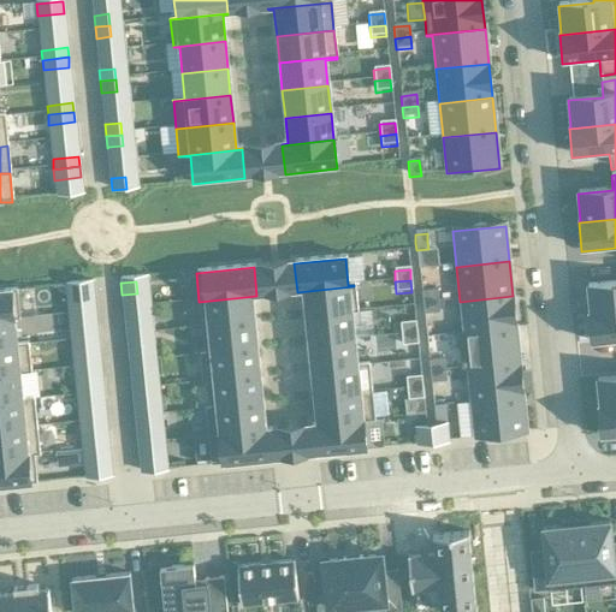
[(615,284),(587,287),(590,315),(588,315),(588,316),(615,313),(615,284)]
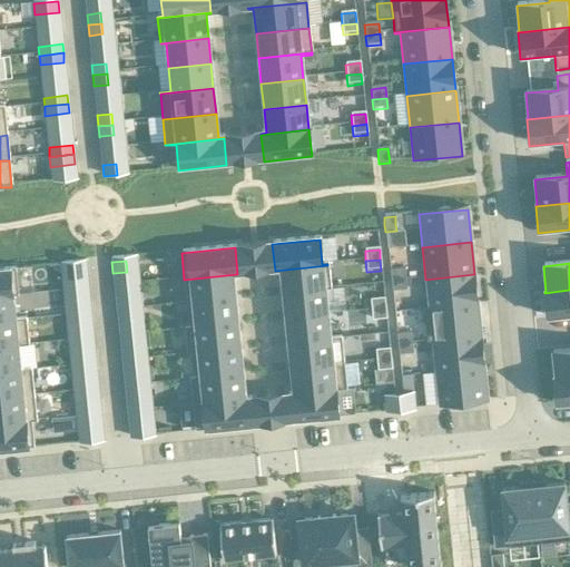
[(85,265),(70,266),(71,277),(86,276),(85,265)]
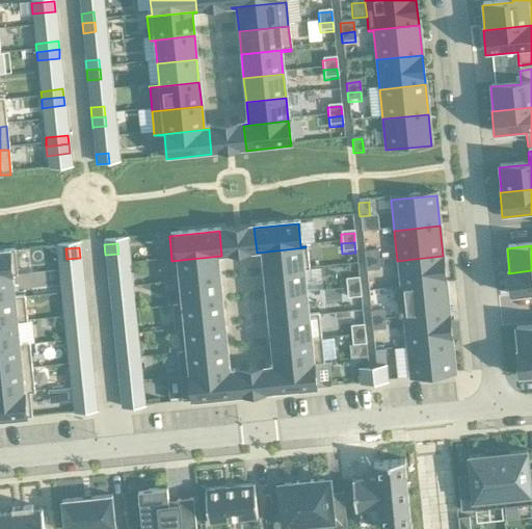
[(306,247),(257,253),(257,254),(262,253),(264,275),(309,271),(306,247)]
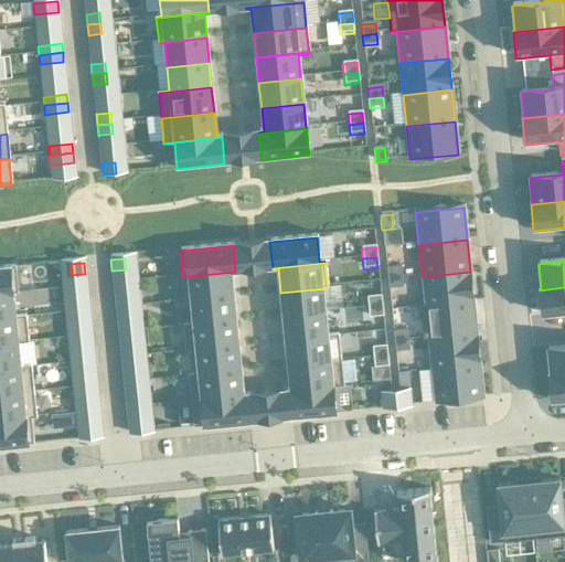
[(14,268),(0,269),(0,296),(18,294),(14,268)]
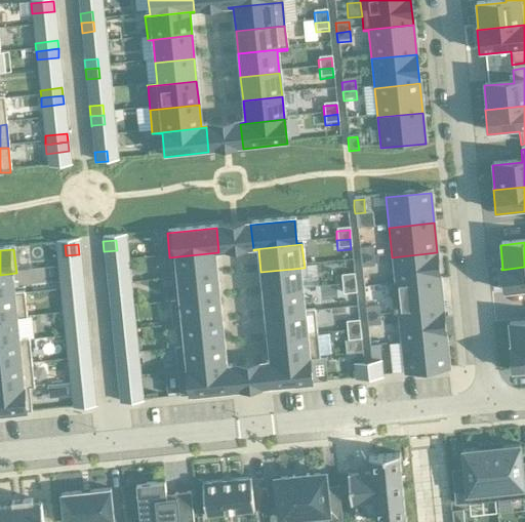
[(372,249),(359,250),(360,261),(373,258),(372,249)]
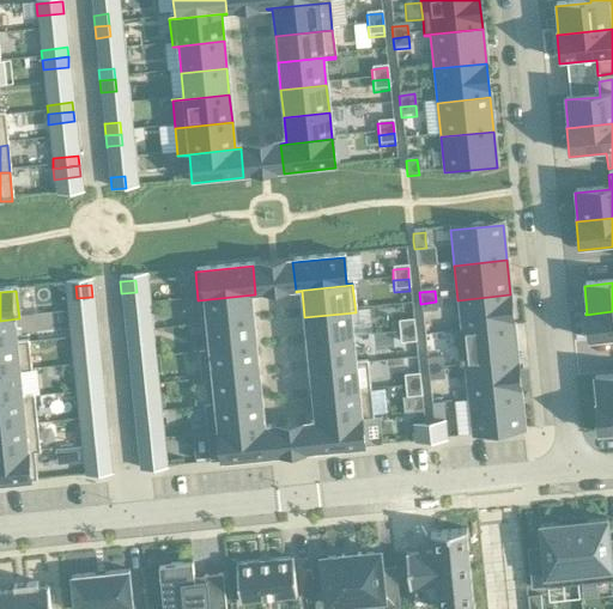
[(255,294),(198,300),(201,328),(253,322),(250,297),(255,296),(255,294)]
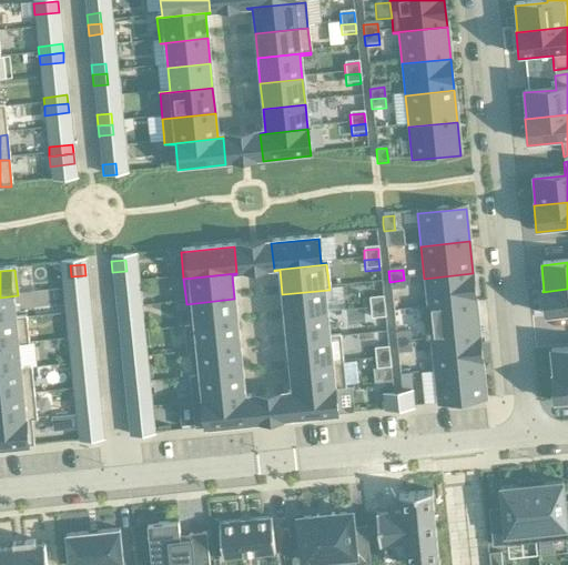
[(427,309),(422,310),(422,311),(476,305),(473,273),(424,279),(427,309)]
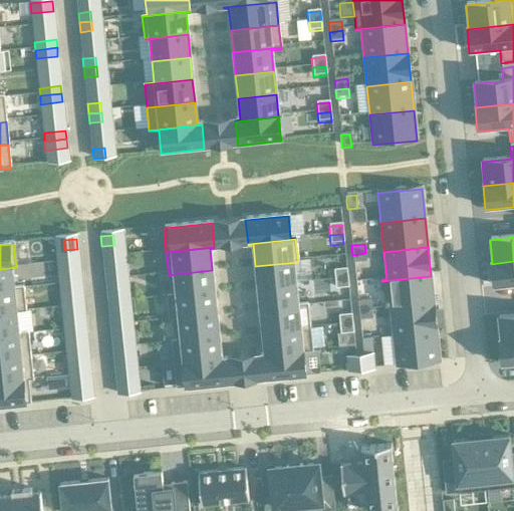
[(365,253),(352,255),(353,264),(366,263),(365,253)]
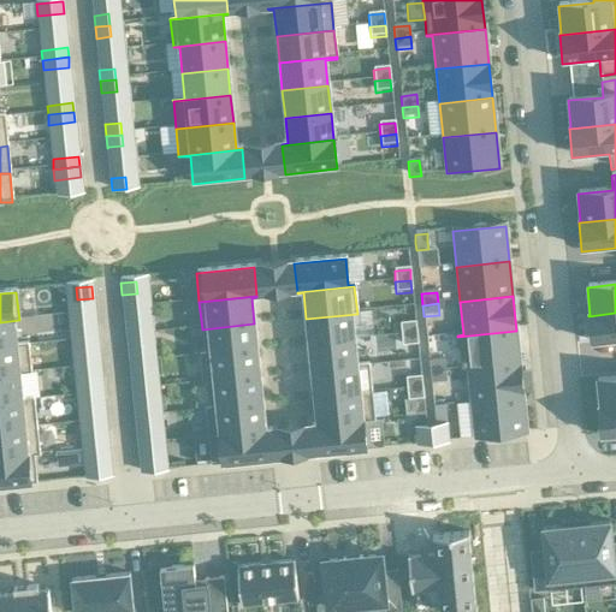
[(615,313),(588,316),(591,345),(615,342),(615,313)]
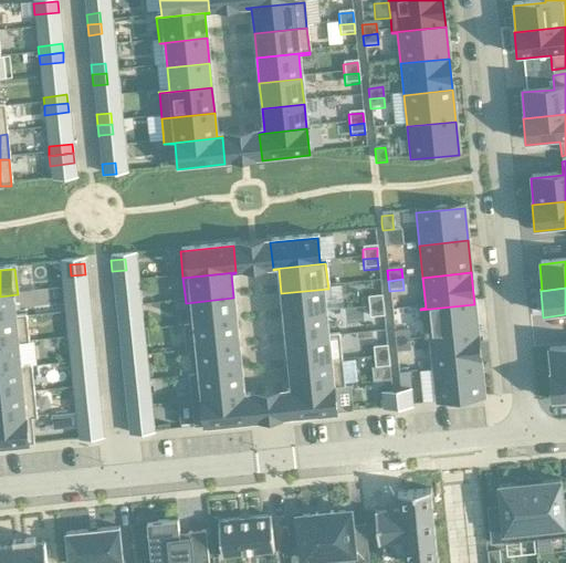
[(328,289),(281,293),(283,319),(325,314),(323,290),(328,290),(328,289)]
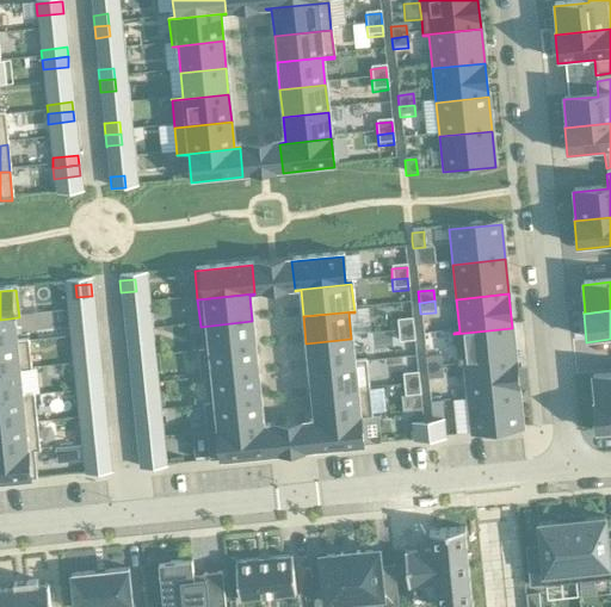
[(19,317),(0,320),(0,347),(28,345),(28,342),(16,344),(13,320),(19,319),(19,317)]
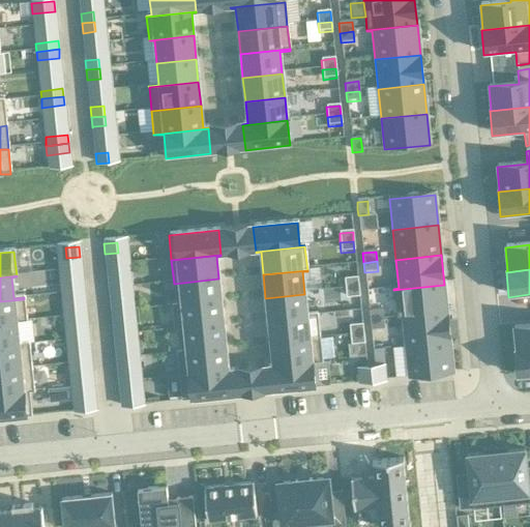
[(176,305),(171,306),(171,308),(221,302),(221,301),(218,279),(174,284),(176,305)]
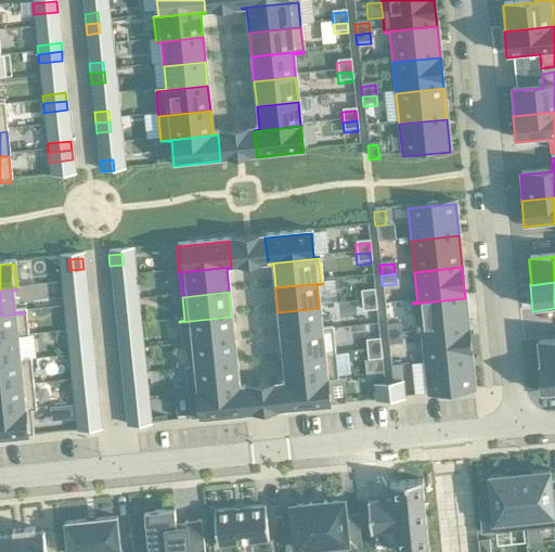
[(374,292),(360,293),(361,304),(375,302),(374,292)]
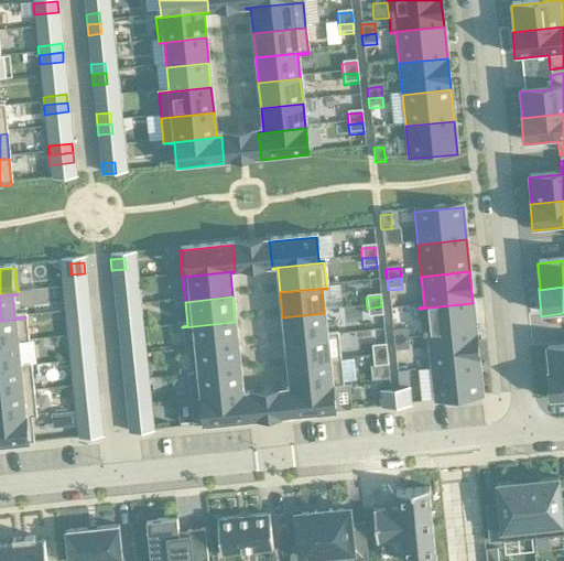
[(116,299),(115,299),(116,309),(130,308),(129,298),(116,299)]
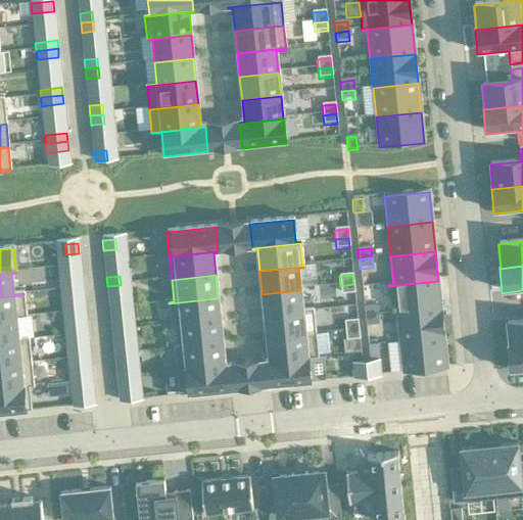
[(81,279),(68,281),(69,290),(83,289),(82,279),(81,279)]
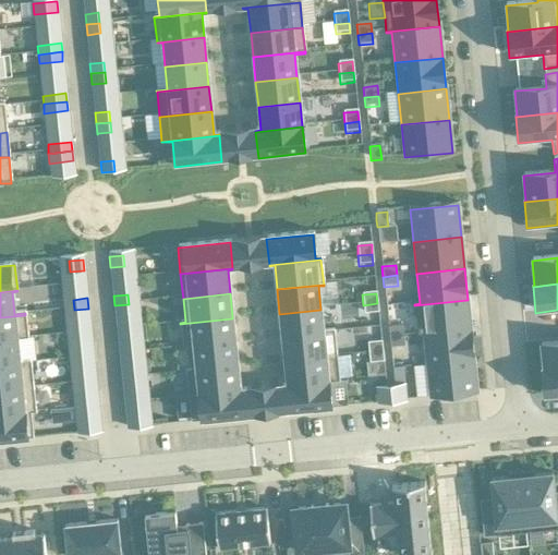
[(468,300),(414,305),(417,336),(471,330),(468,300)]
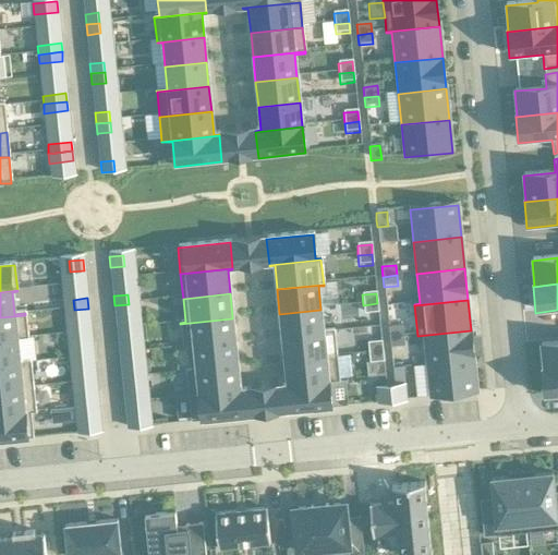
[(377,303),(363,305),(364,315),(378,314),(377,303)]
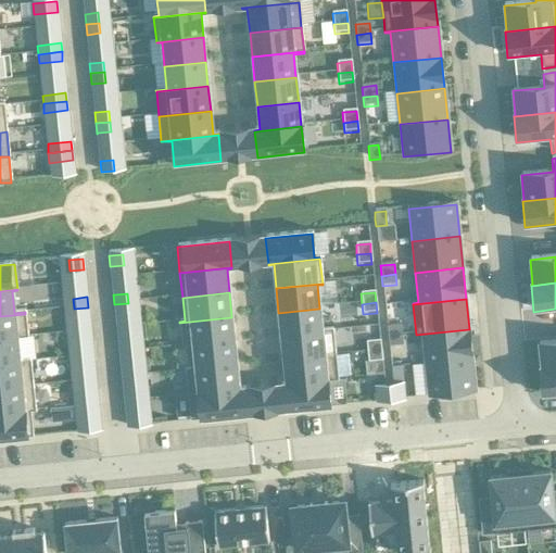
[(128,303),(114,304),(115,315),(116,315),(129,314),(128,303)]
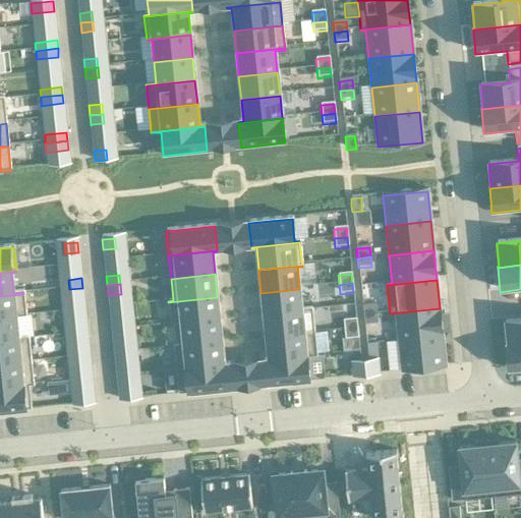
[(82,288),(69,289),(70,298),(82,297),(83,297),(82,288)]
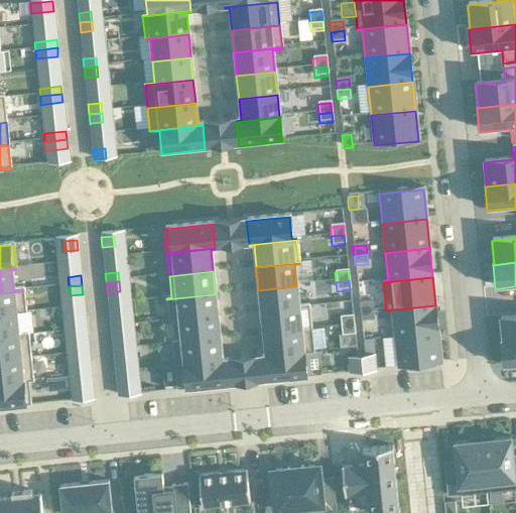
[(296,286),(258,290),(260,312),(308,307),(308,306),(298,307),(296,286)]
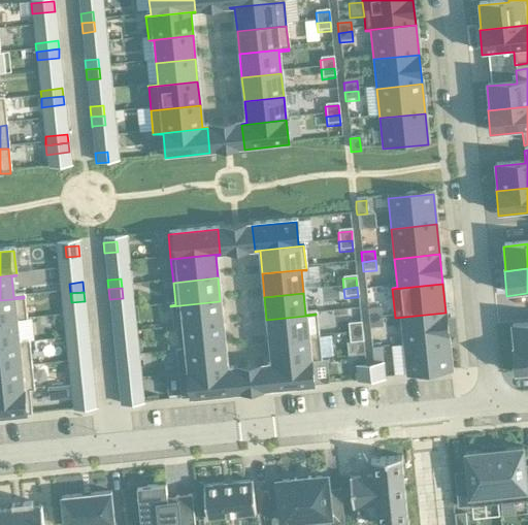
[(24,298),(0,300),(0,323),(26,321),(24,298)]
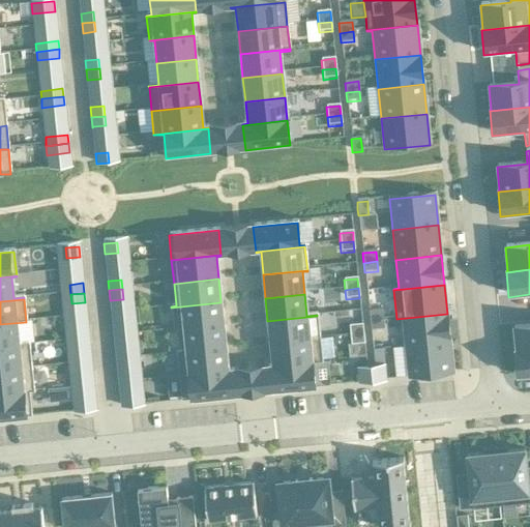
[(221,302),(171,308),(174,331),(223,326),(221,302)]
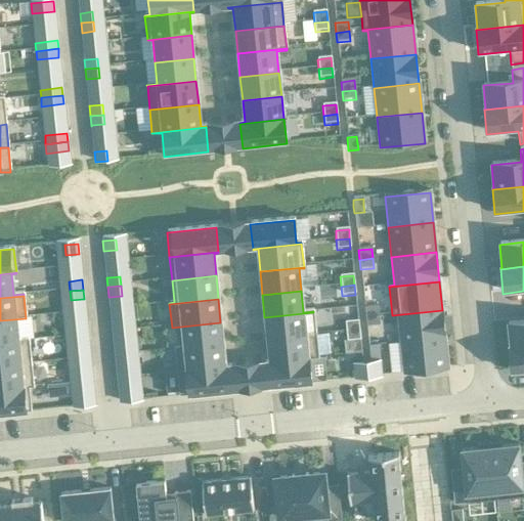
[(364,309),(365,318),(379,317),(378,307),(364,309)]
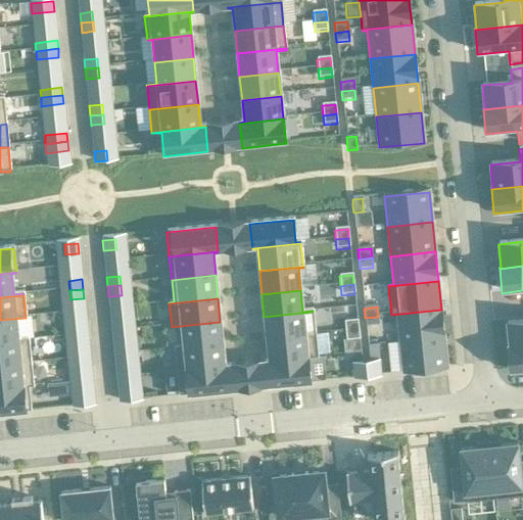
[(441,310),(391,315),(391,316),(396,316),(399,344),(443,339),(441,310)]
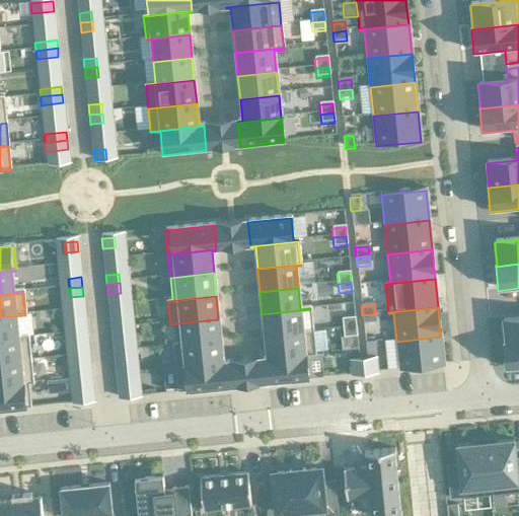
[(310,309),(262,314),(265,338),(312,333),(310,309)]
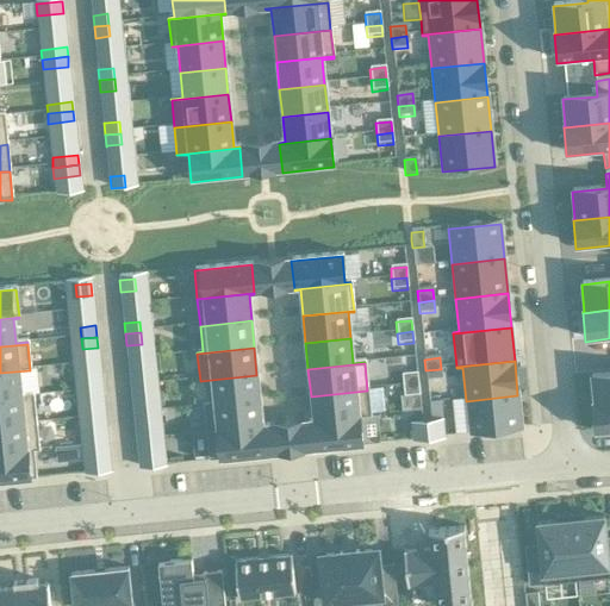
[(441,369),(425,370),(427,381),(442,380),(441,369)]
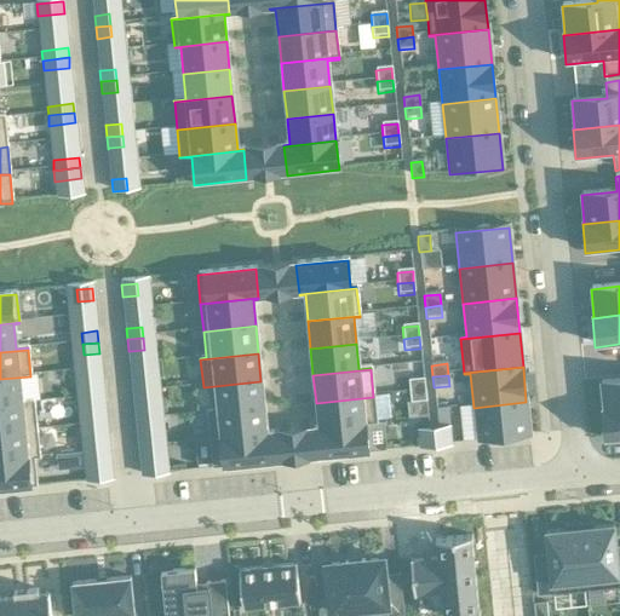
[(30,376),(0,379),(0,407),(34,404),(34,403),(22,404),(19,379),(30,378),(30,376)]
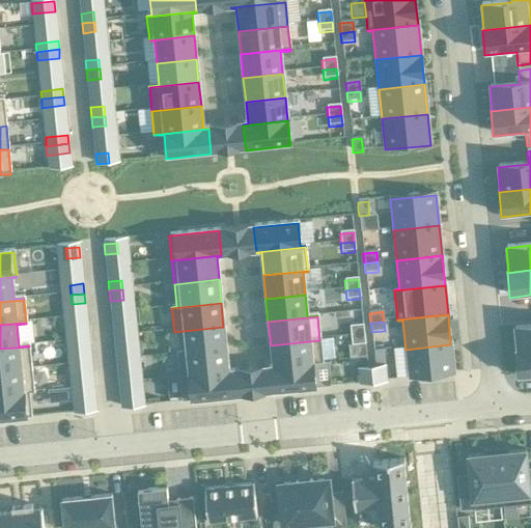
[(363,326),(350,328),(351,337),(364,336),(363,326)]
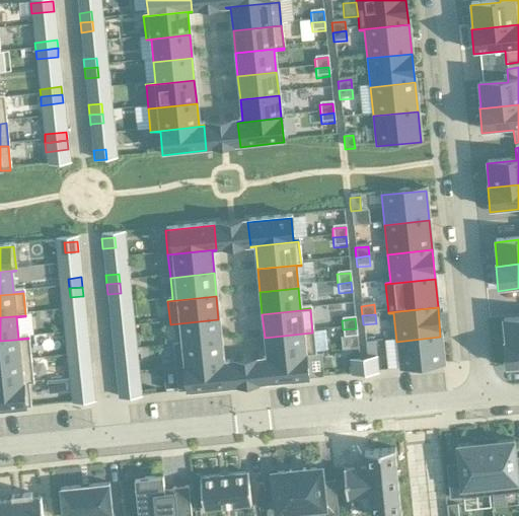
[(110,320),(112,330),(124,328),(123,319),(110,320)]
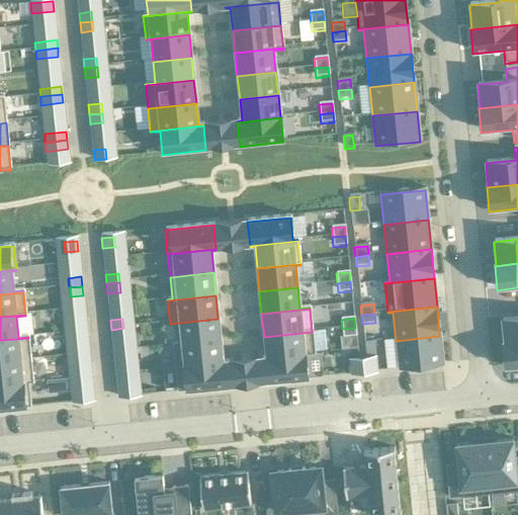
[(218,319),(170,324),(170,325),(174,324),(176,345),(172,345),(172,346),(221,341),(219,320),(218,319)]
